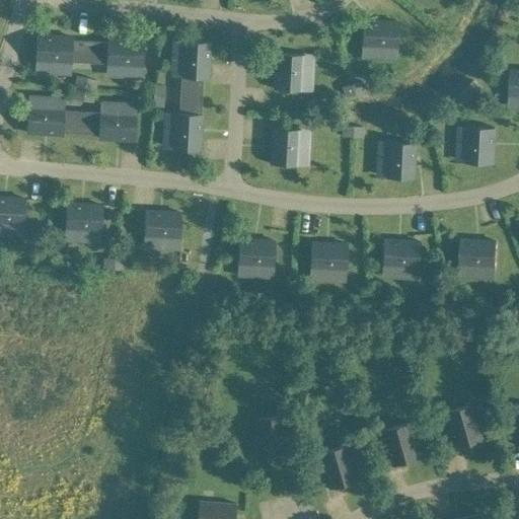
[(361,48),(397,50),(398,22),(363,20),(361,48)]
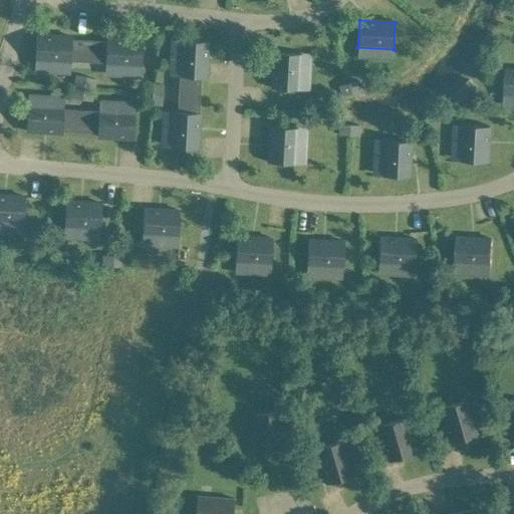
[(70,60),(87,61),(88,41),(71,40),(71,37),(36,35),(34,62),(70,63),(70,60)]
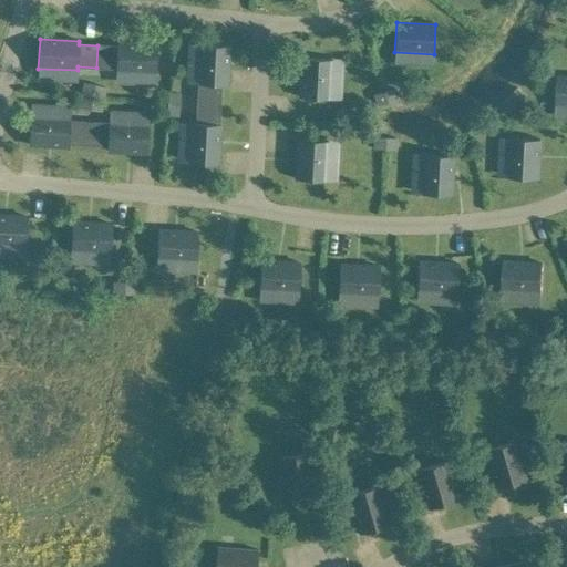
[(98,45),(96,68),(116,69),(115,72),(155,74),(156,44),(117,43),(117,47),(98,45)]
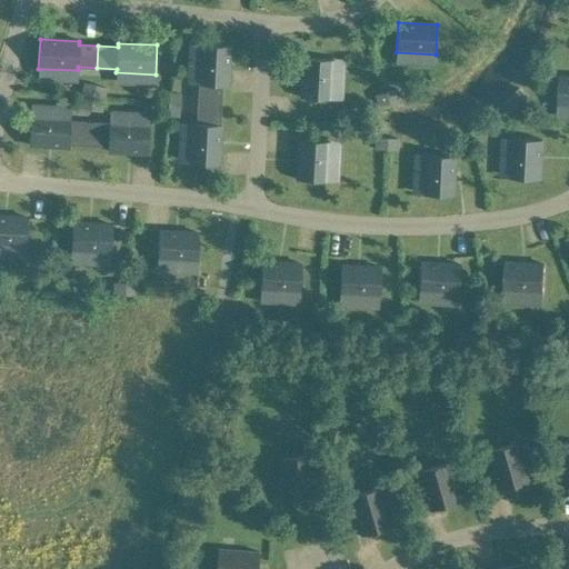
[(199,85),(198,105),(220,106),(221,86),(228,86),(230,46),(200,45),(198,85),(199,85)]
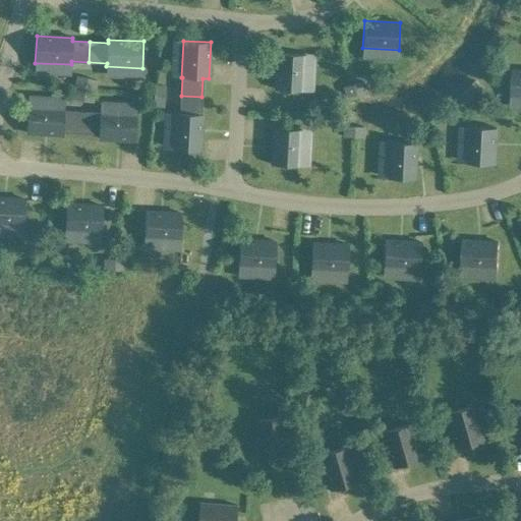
[(278,53),(276,90),(303,92),(305,55),(278,53)]
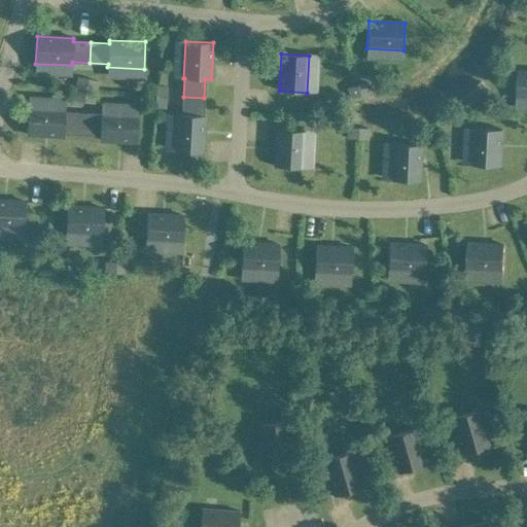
[(517,99),(526,99),(526,71),(518,71),(517,99)]
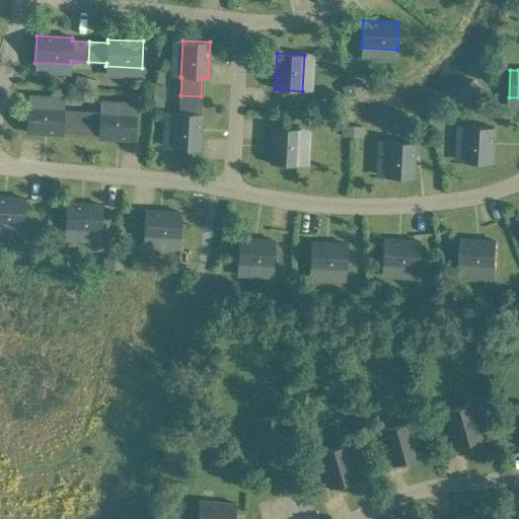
[(84,87),(86,77),(75,75),(73,86),(84,87)]
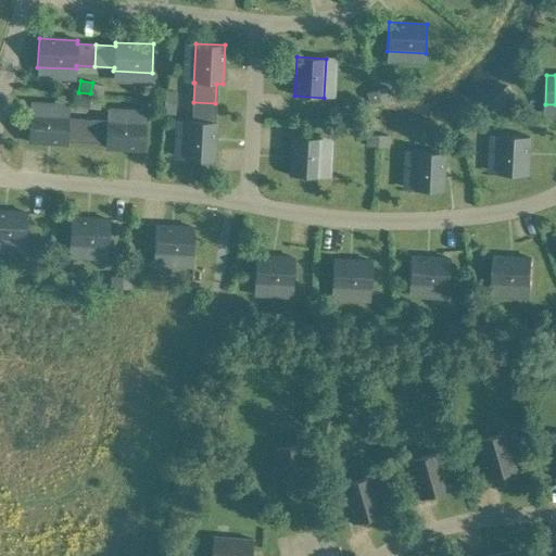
[(101,96),(103,85),(92,83),(90,93),(101,96)]
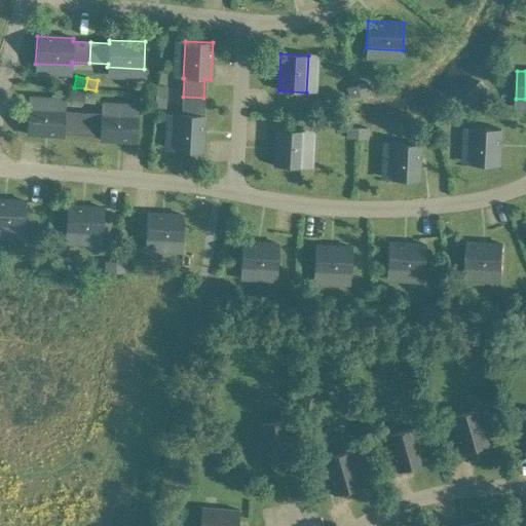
[(478,92),(486,84),(480,78),(473,85),(478,92)]
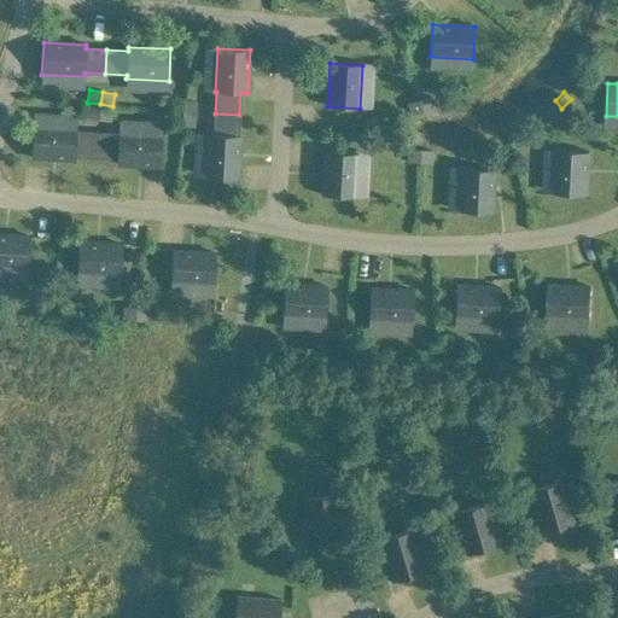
[(423,111),(435,109),(432,94),(419,98),(423,111)]
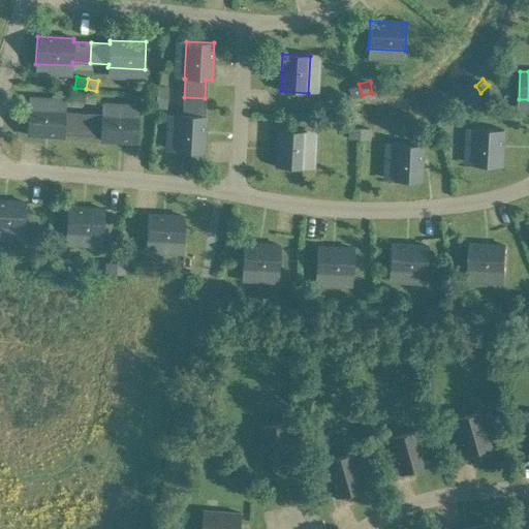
[(351,97),(362,95),(359,84),(348,86),(351,97)]
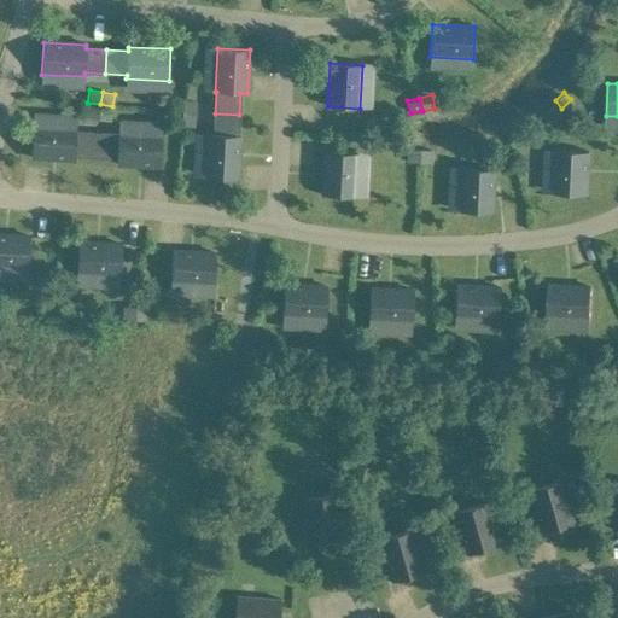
[(194,114),(196,101),(182,100),(181,112),(194,114)]
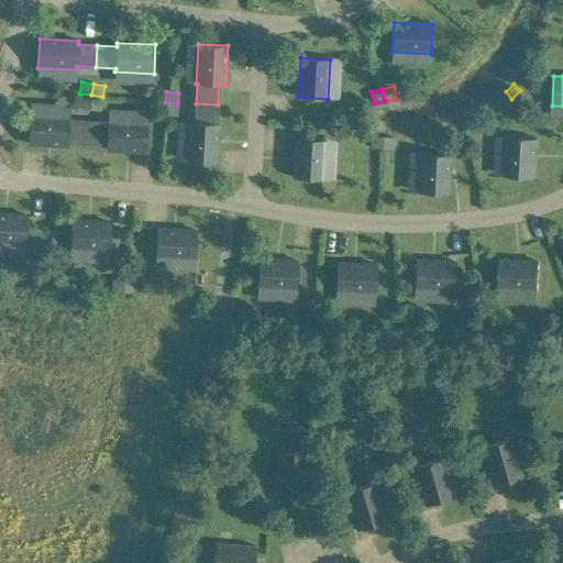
[(503,107),(511,99),(506,91),(497,99),(503,107)]
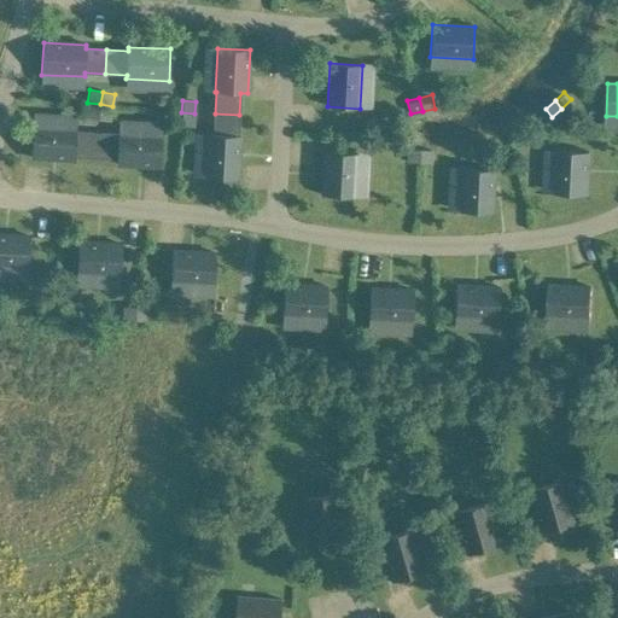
[(97,118),(99,106),(87,104),(85,116),(97,118)]
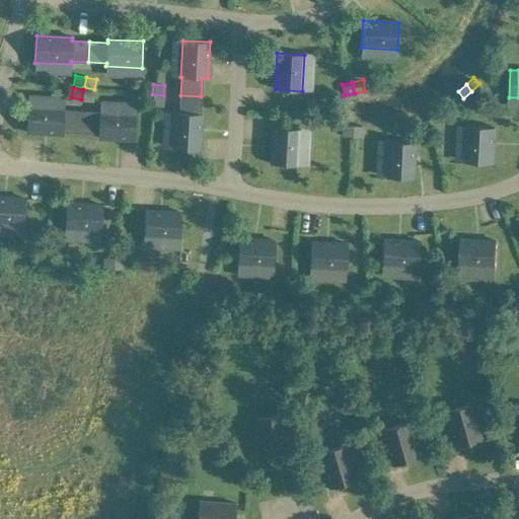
[(92,100),(94,91),(83,89),(81,99),(92,100)]
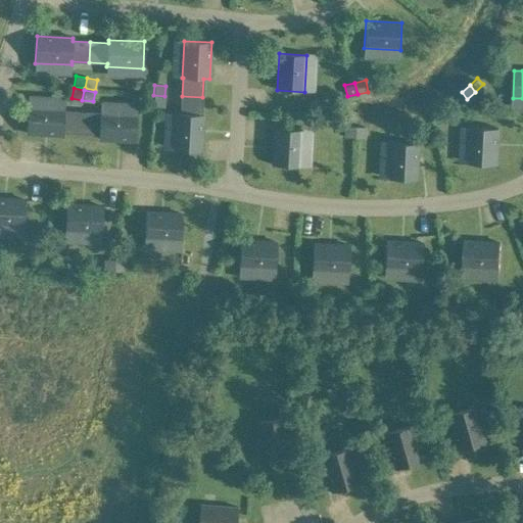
[(163,106),(164,96),(153,95),(152,105),(163,106)]
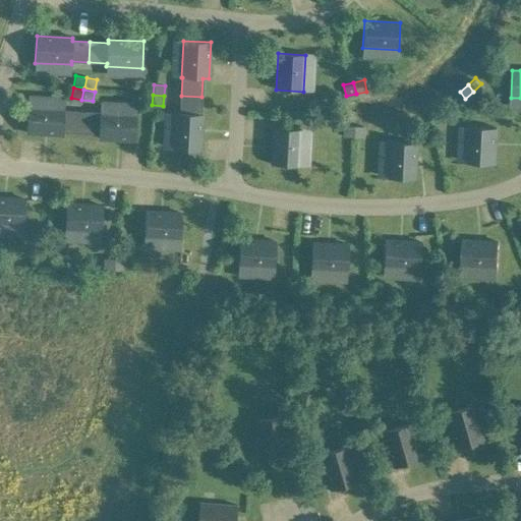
[(201,97),(181,96),(180,113),(175,113),(173,150),(200,151),(203,115),(200,114),(201,97)]
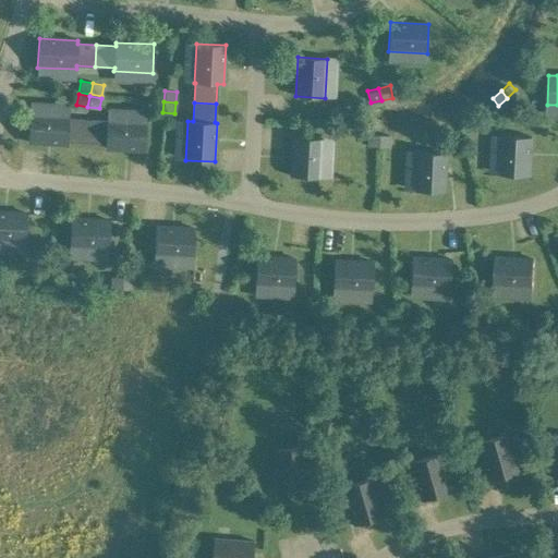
[(68,142),(86,143),(87,120),(69,120),(69,114),(29,113),(28,143),(68,144),(68,142)]
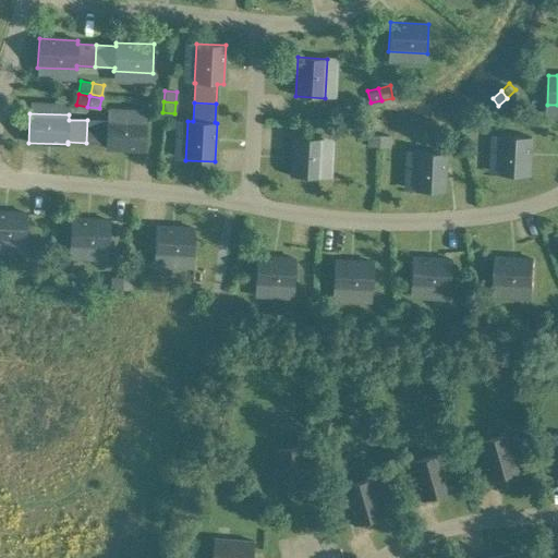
[(87,120),(86,143),(106,144),(106,148),(145,150),(146,121),(107,119),(107,121),(87,120)]
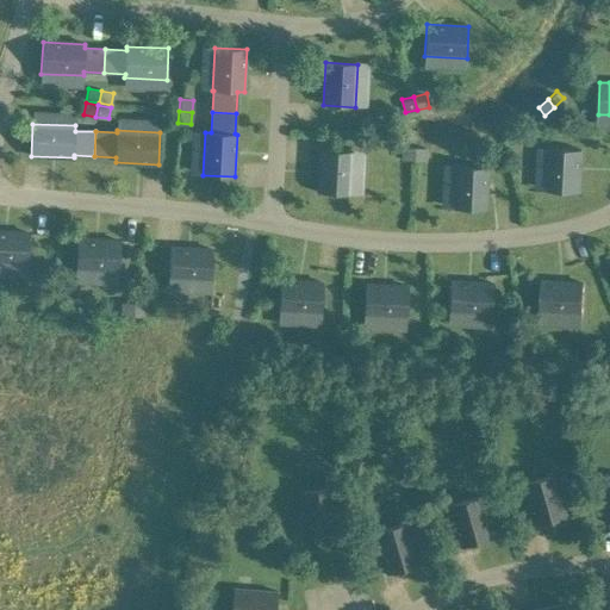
[(414,159),(415,145),(402,145),(402,159),(414,159)]
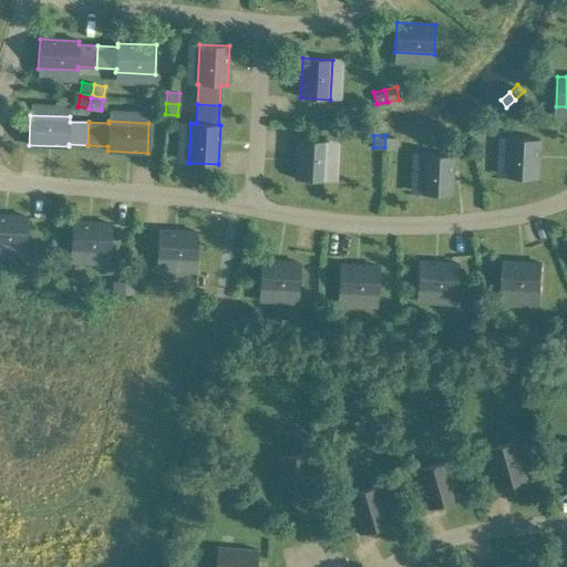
[(397,148),(398,136),(385,135),(384,147),(397,148)]
